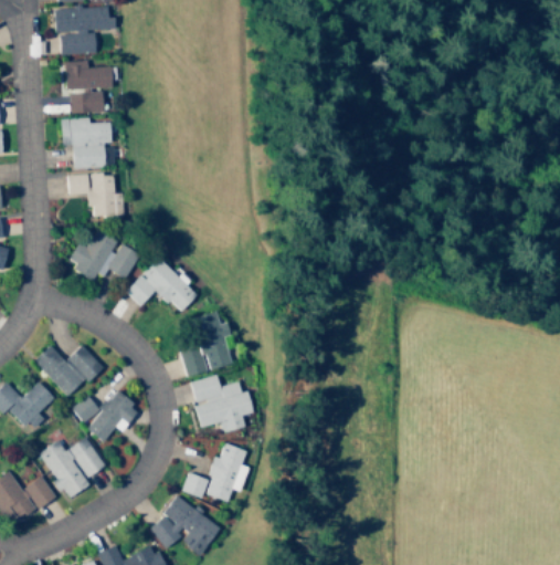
[(61,54),(96,52),(95,30),(117,29),(116,17),(111,17),(109,6),(54,9),(55,33),(60,33),(61,54)]
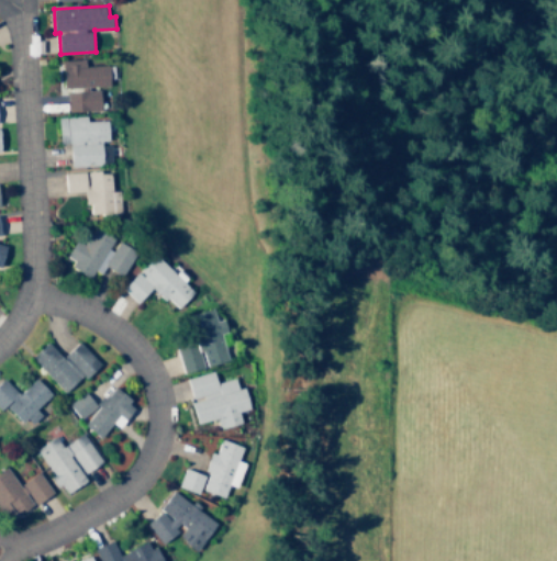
[(66,88),(112,87),(111,66),(88,67),(88,59),(65,60),(66,88)]
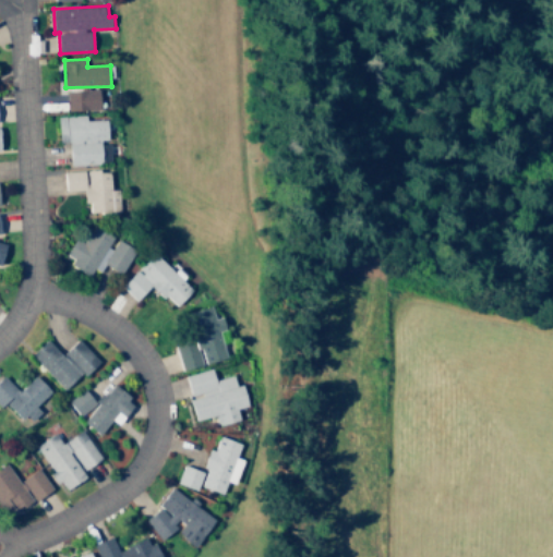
[(103,110),(103,91),(69,92),(70,111),(103,110)]
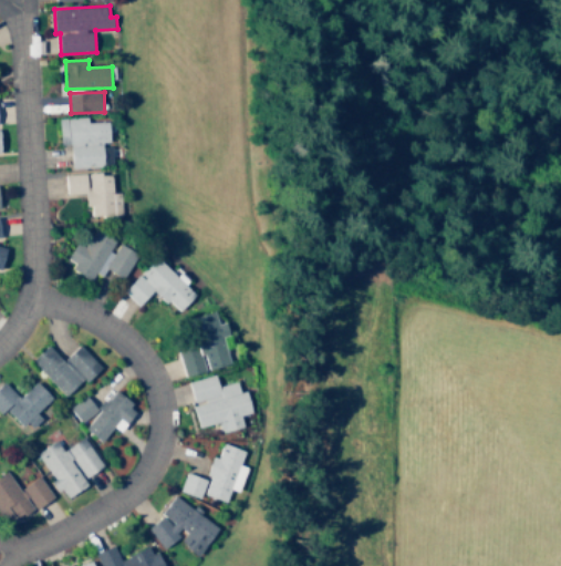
[(74,168),(106,167),(105,143),(112,143),(112,122),(91,123),(91,117),(62,119),(63,145),(73,145),(74,168)]
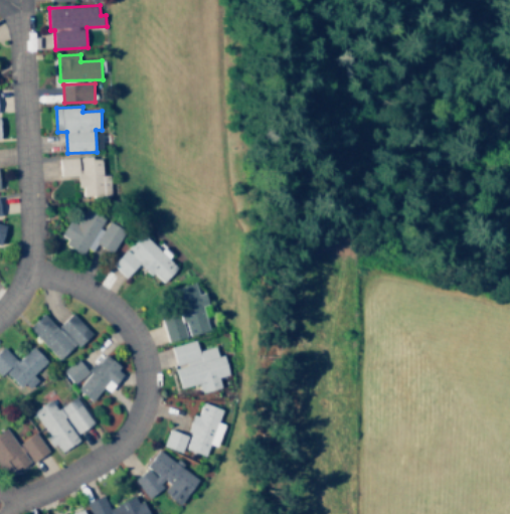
[(60,160),(62,177),(81,176),(82,196),(113,194),(112,175),(106,176),(104,157),(60,160)]
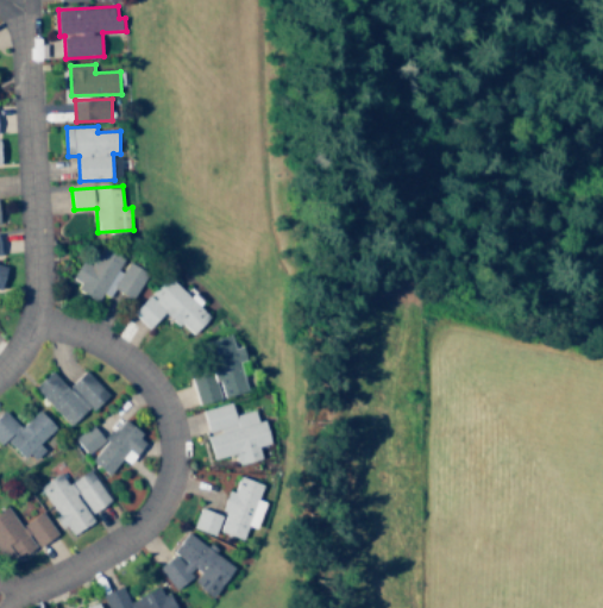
[(150,273),(127,261),(129,258),(106,245),(95,265),(85,261),(76,279),(83,282),(80,289),(101,301),(105,294),(112,298),(117,289),(136,300),(150,273)]
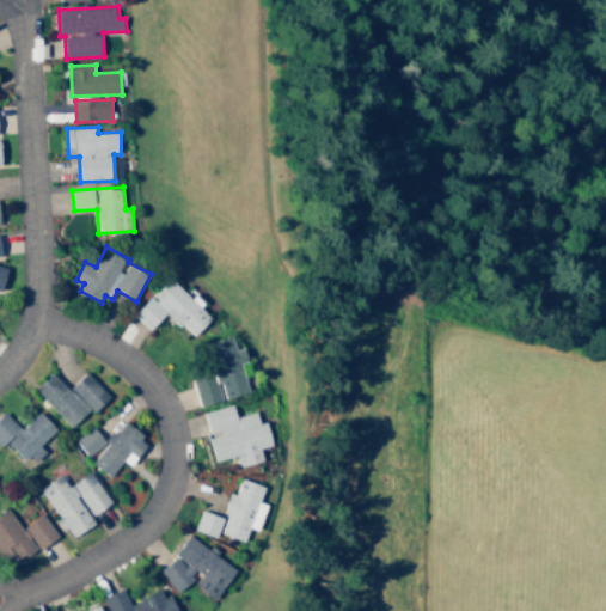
[(0,288),(5,291),(10,267),(0,264),(0,288)]
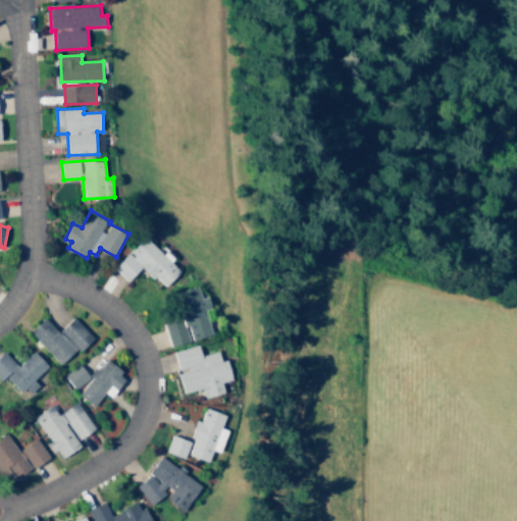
[(131,281),(145,267),(166,288),(183,271),(173,263),(174,261),(148,236),(116,268),(131,281)]
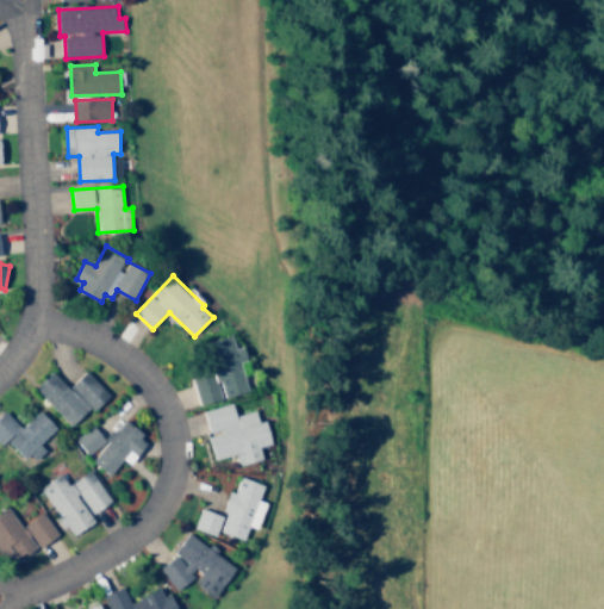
[(249,392),(241,362),(249,361),(246,347),(237,349),(232,336),(209,342),(216,372),(194,378),(201,405),(249,392)]
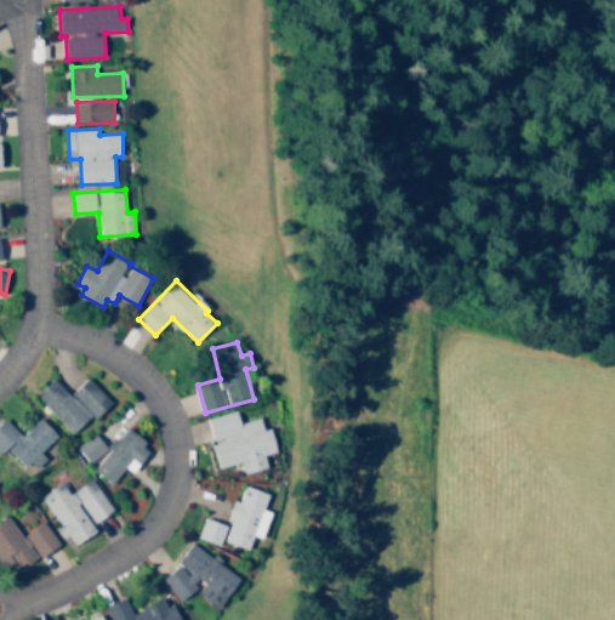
[(56,379),(38,396),(75,436),(112,400),(90,379),(72,396),(56,379)]
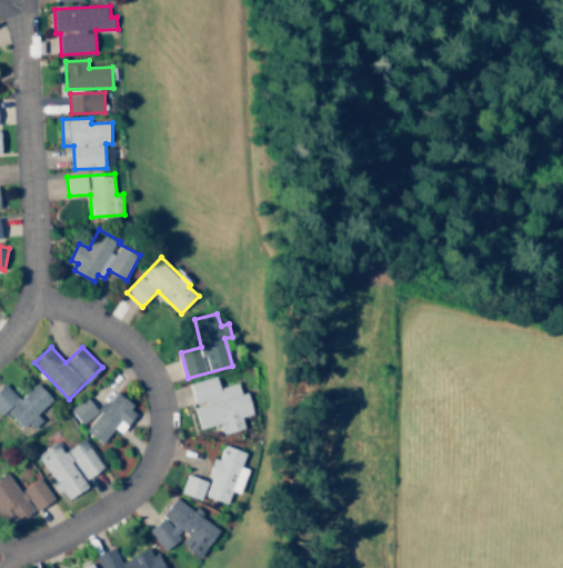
[(191,382),(197,406),(195,406),(201,429),(221,425),(224,435),(247,429),(243,417),(254,415),(249,392),(242,394),(240,384),(221,388),(218,377),(191,382)]
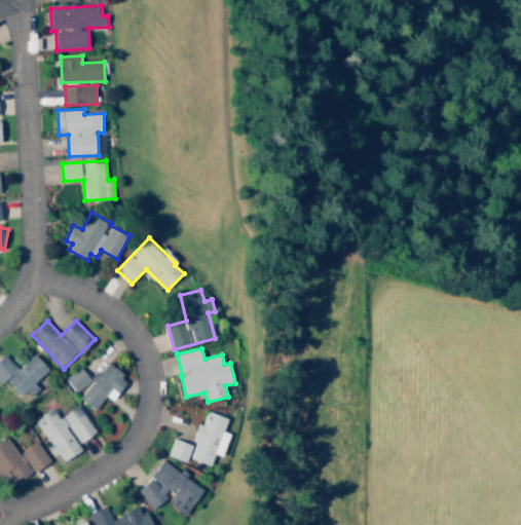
[(21,369),(5,354),(0,360),(0,381),(3,384),(7,380),(24,396),(50,368),(35,353),(21,369)]
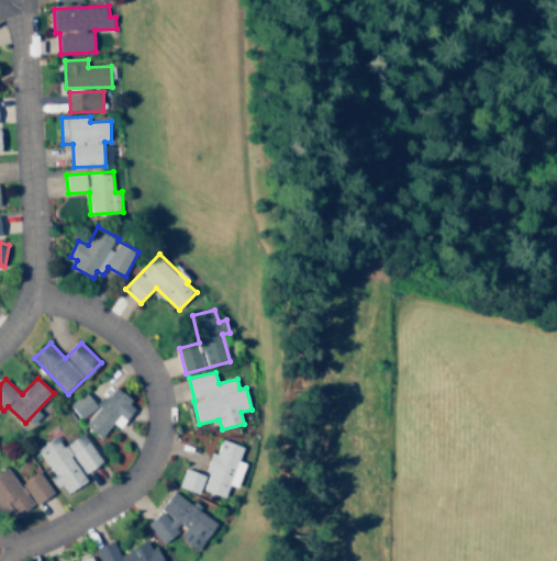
[(103,438),(115,423),(122,428),(140,405),(114,388),(101,405),(85,392),(73,408),(89,421),(86,425),(103,438)]
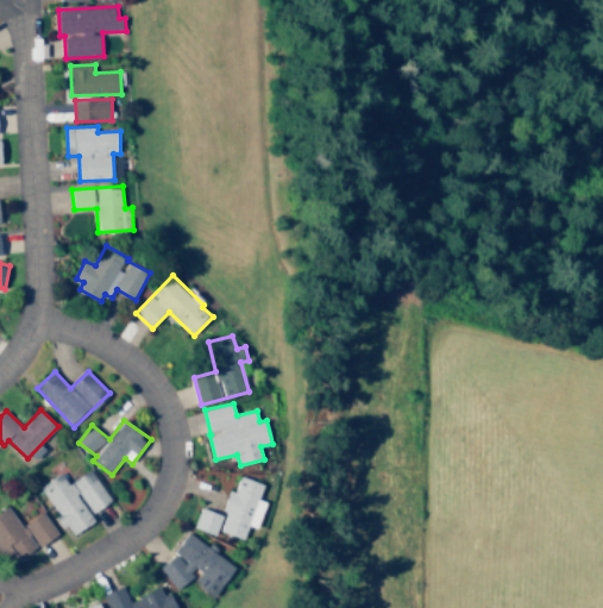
[(41,488),(66,527),(68,525),(75,536),(98,522),(93,514),(113,502),(93,470),(70,484),(63,474),(41,488)]
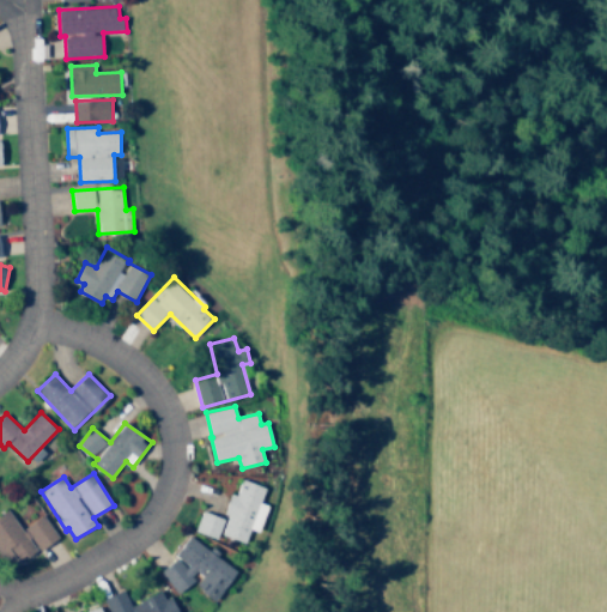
[(267,488),(244,480),(238,496),(232,495),(226,515),(230,516),(223,537),(247,544),(252,529),(261,532),(269,506),(262,503),(267,488)]
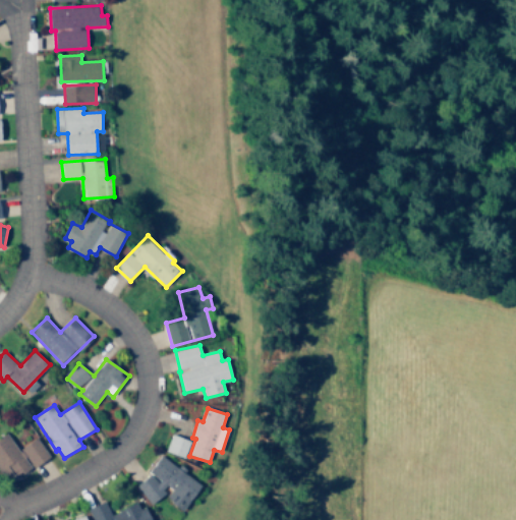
[(0,440),(0,468),(9,483),(32,468),(9,434),(0,440)]
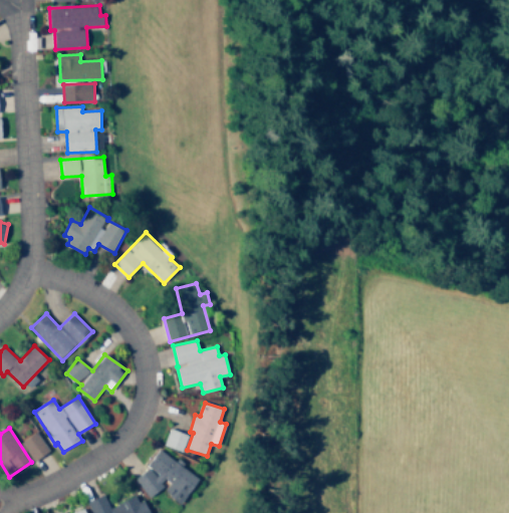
[(190,436),(172,429),(165,445),(184,452),(190,436)]
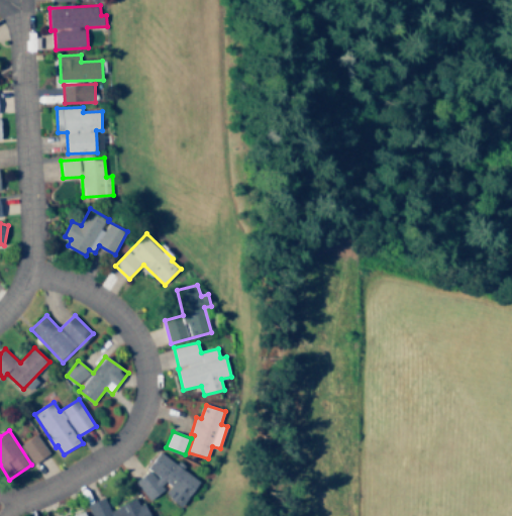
[(50,453),(37,435),(22,445),(35,465),(50,453)]
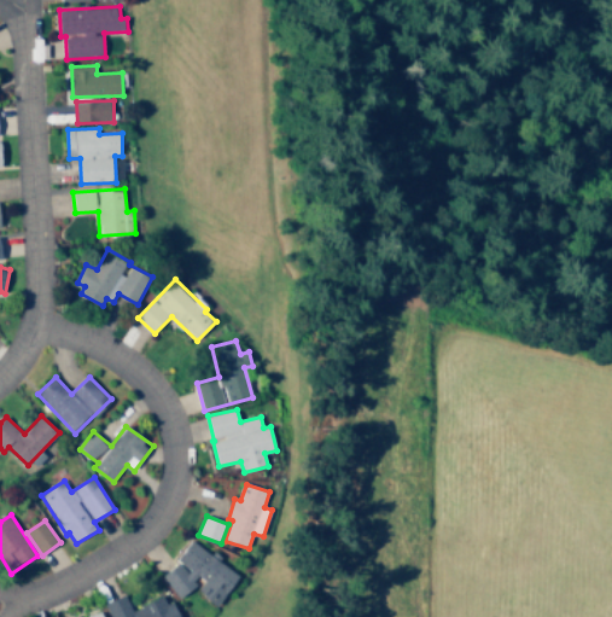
[(242,576),(216,558),(213,554),(193,541),(174,569),(164,576),(181,599),(198,586),(209,599),(220,607),(242,576)]
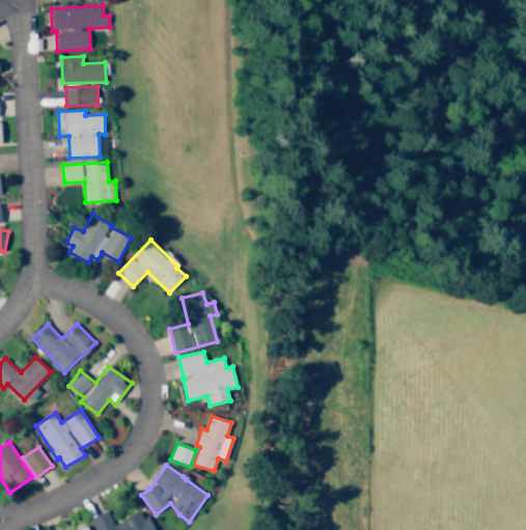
[(114,524),(109,511),(91,519),(95,529),(155,529),(146,510),(114,524)]
